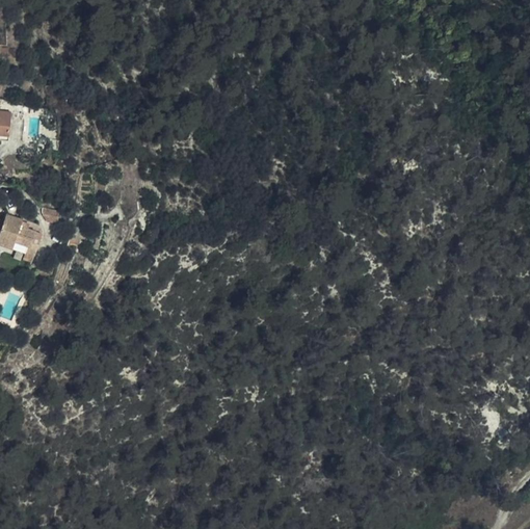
[(0,116),(8,118),(10,109),(0,107),(0,116)]
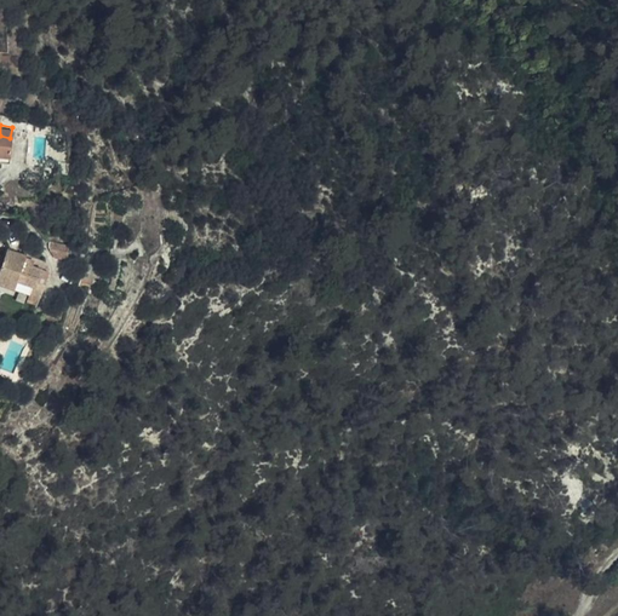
[(46,249),(47,252),(55,257),(64,257),(64,243),(44,241),(46,249)]
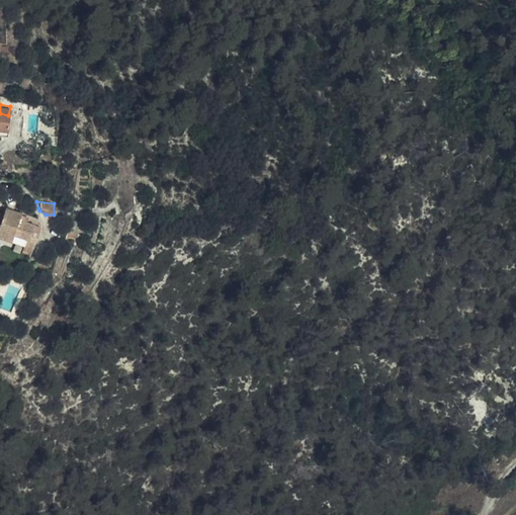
[(12,237),(18,222),(20,213),(13,211),(14,207),(6,205),(3,217),(0,225),(0,240),(10,244),(12,237)]
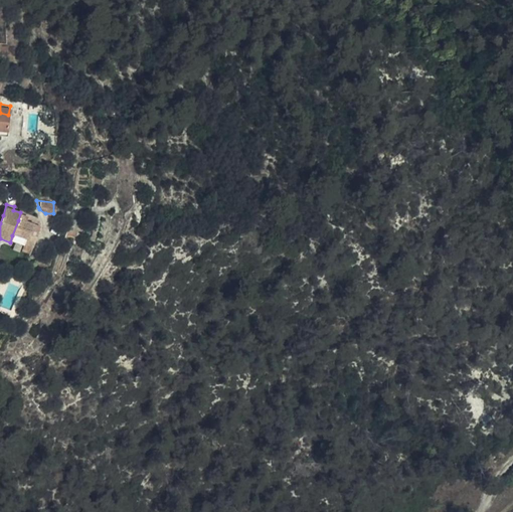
[(28,240),(33,225),(18,220),(12,235),(26,239),(28,240)]
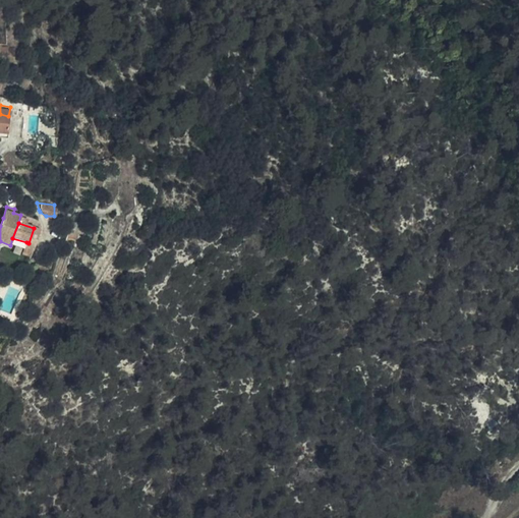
[(42,230),(34,228),(29,243),(26,242),(21,255),(32,259),(42,230)]
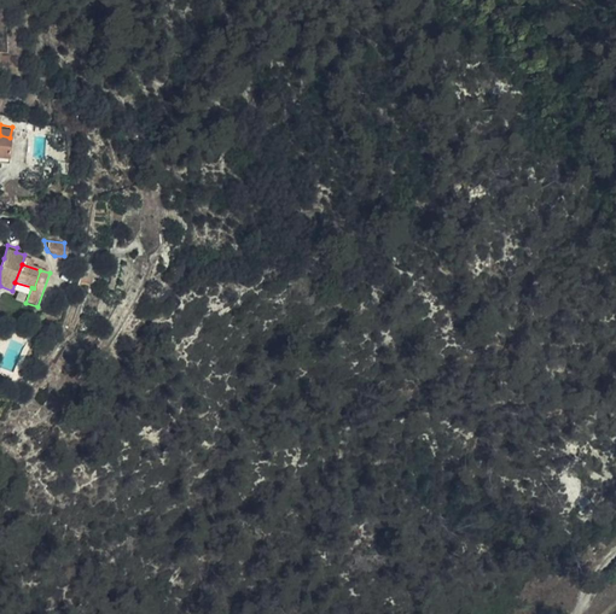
All buildings are outlined.
